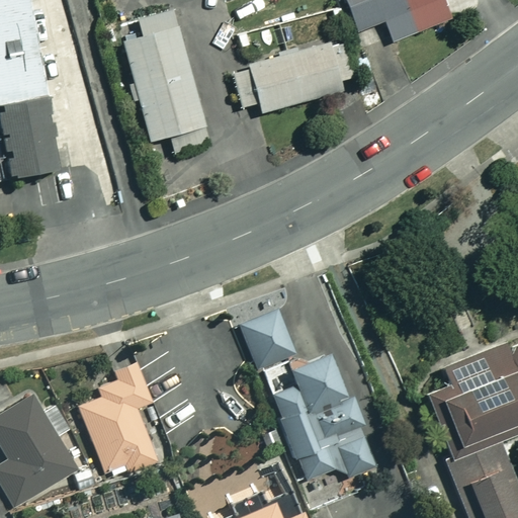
[(0,0),(0,106),(48,98),(28,0),(0,0)]
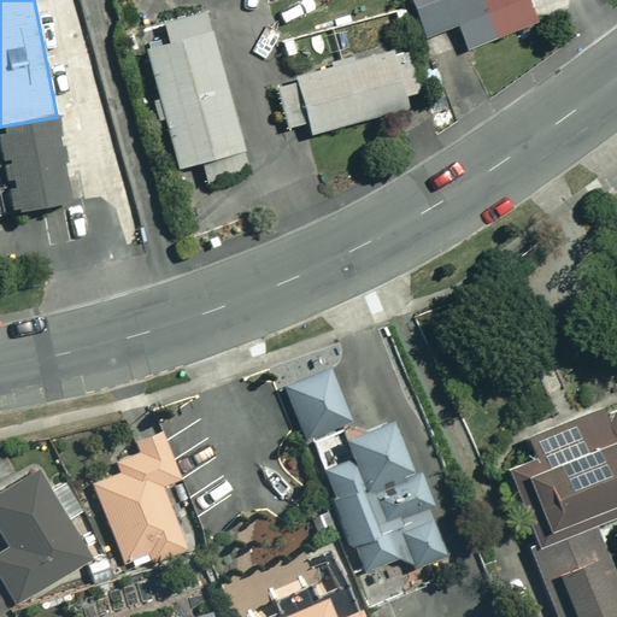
[(568,0),(412,0),(418,15),(394,24),(403,46),(458,24),(468,48),(571,7),(568,0)]
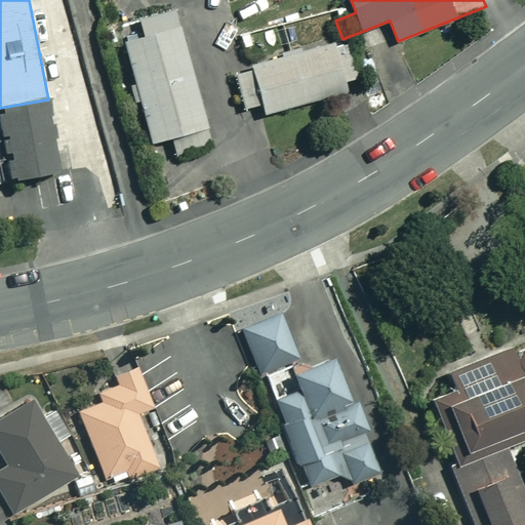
[(146,37),(124,43),(135,82),(129,83),(133,102),(140,99),(153,143),(172,137),(177,155),(212,145),(174,10),(140,19),(146,37)]
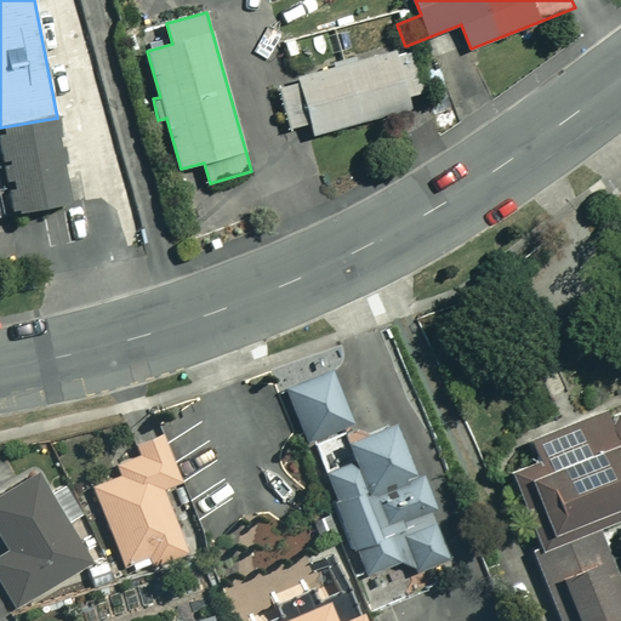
[(311,123),(314,135),(414,108),(410,97),(425,93),(414,51),(398,56),(397,51),(296,78),(297,83),(279,87),(290,129),(311,123)]
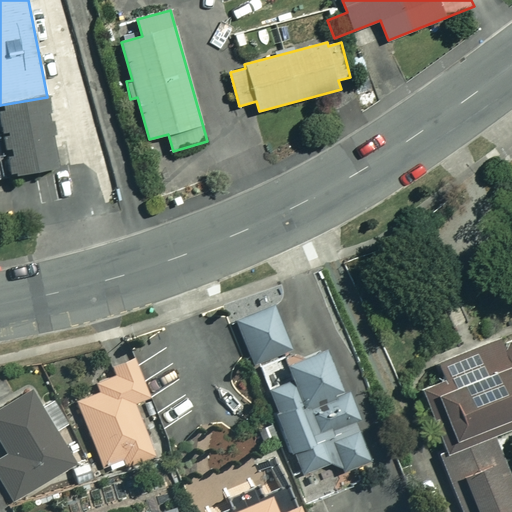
[(47,97),(0,105),(0,116),(11,174),(60,165),(47,97)]
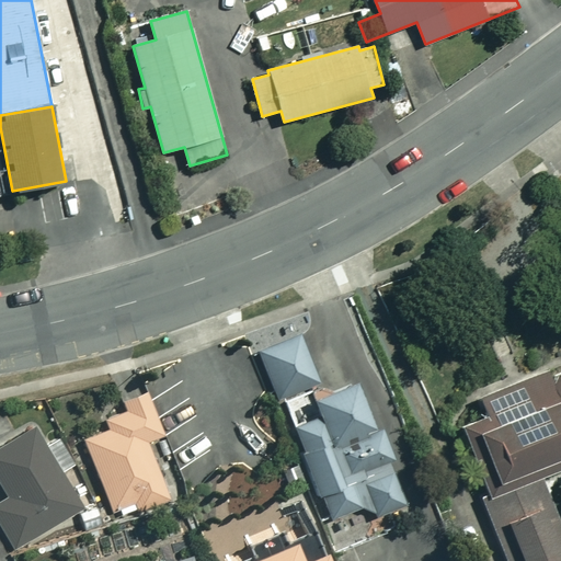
[(321,384),(301,334),(259,351),(279,401),(321,384)]
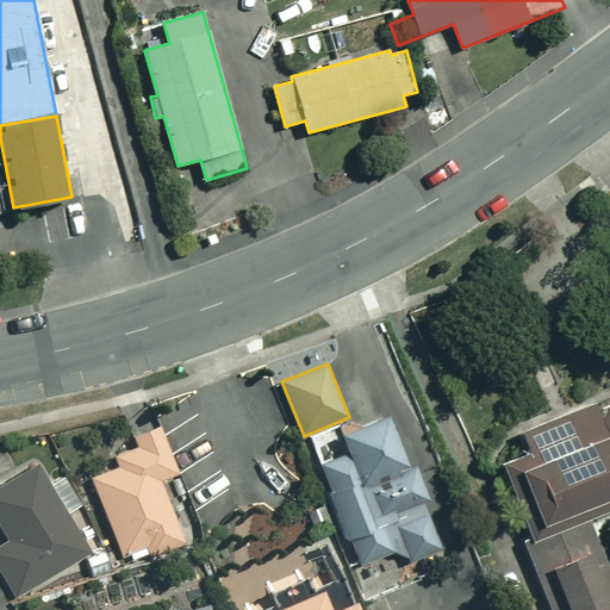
[(609,609),(609,566),(592,520),(609,511),(609,398),(523,433),(530,450),(514,456),(542,529),(522,537),(551,609),(609,609)]
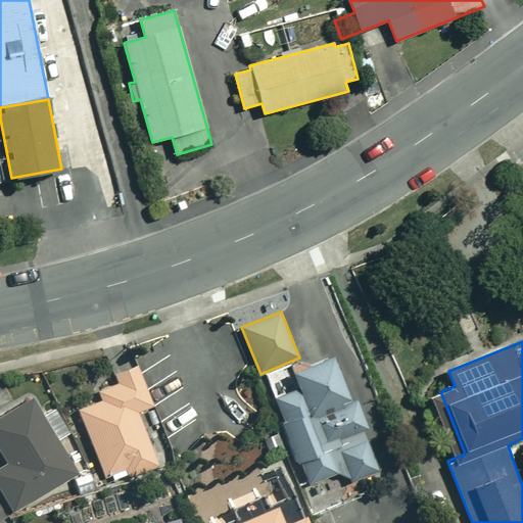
[(382,438),(349,350),(294,372),(300,388),(274,397),(307,486),(347,472),(351,481),(380,471),(370,443),(382,438)]
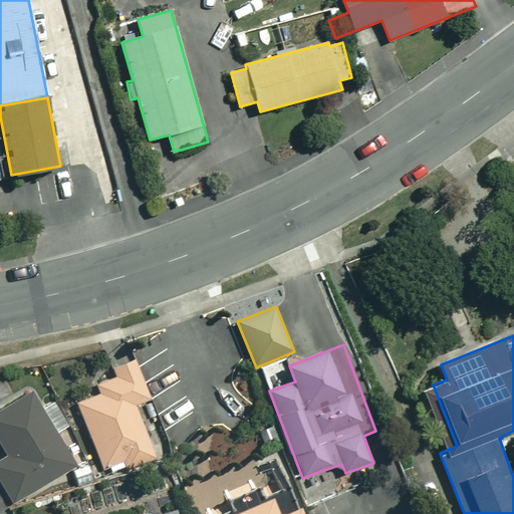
[(151,398),(137,359),(114,367),(117,376),(98,383),(102,394),(78,402),(103,468),(125,460),(127,466),(155,456),(136,404),(151,398)]
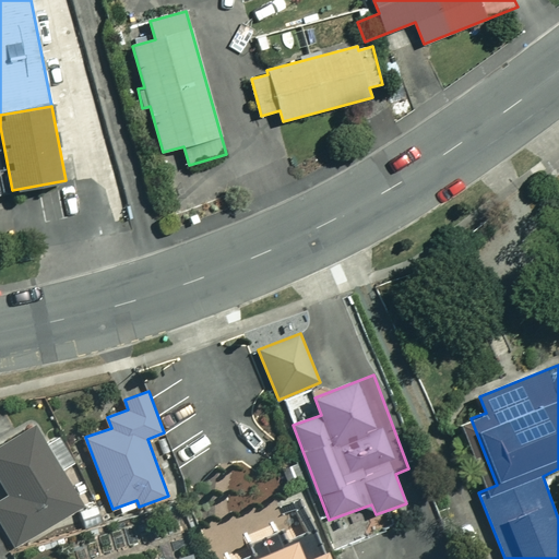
[(82,504),(36,427),(0,447),(0,479),(9,496),(0,500),(0,521),(14,545),(82,504)]
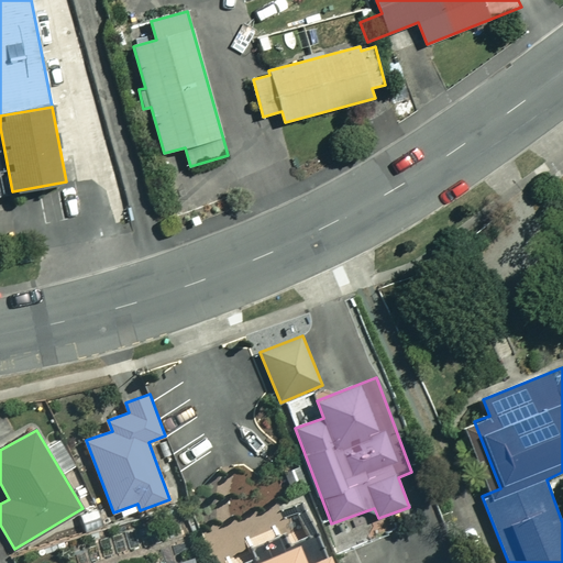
[(241,562),(319,562),(317,554),(295,562),(287,543),(241,562)]
